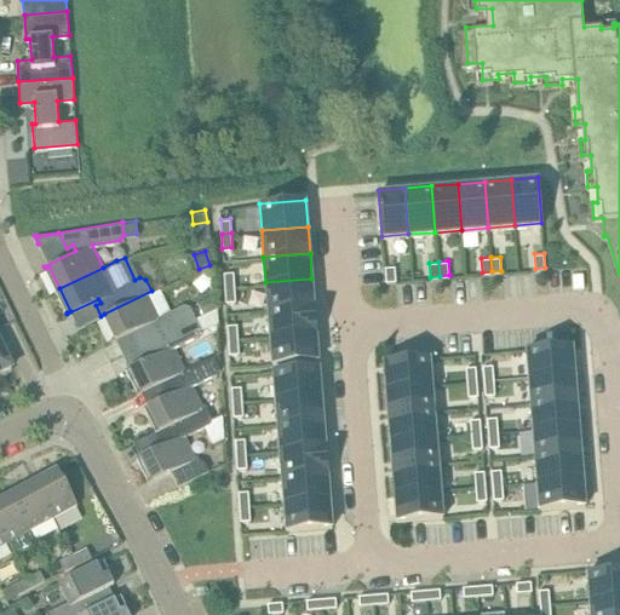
[(395,265),(385,265),(386,280),(396,280),(395,265)]
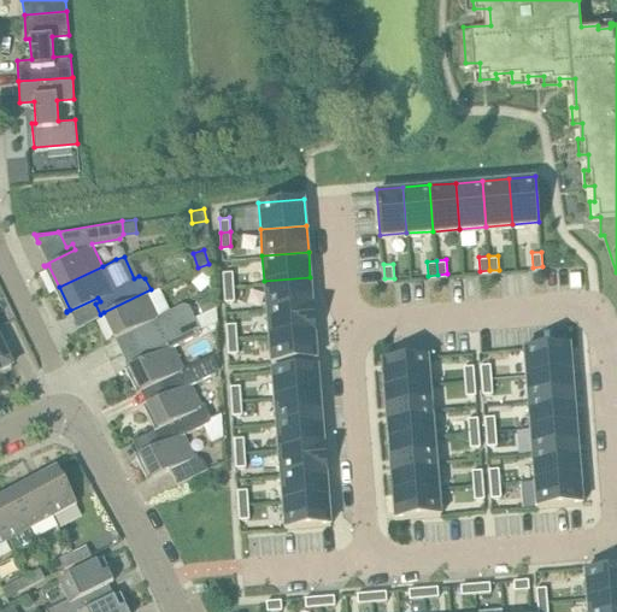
[(223,270),(223,284),(233,284),(233,270),(223,270)]
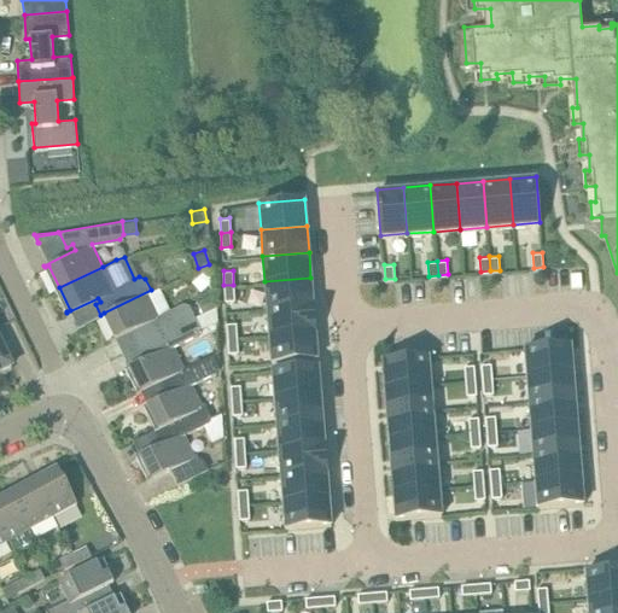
[(313,304),(310,278),(264,281),(267,308),(313,304)]
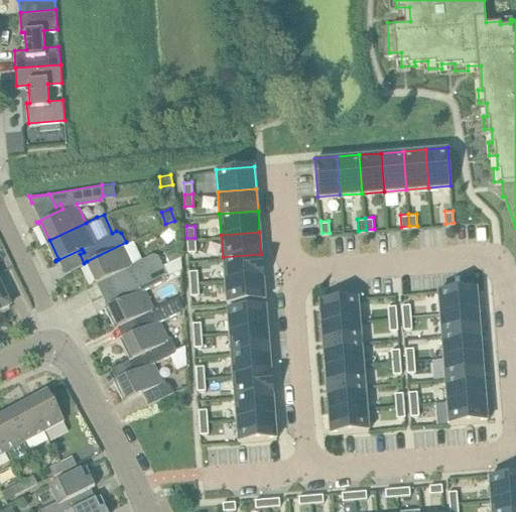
[(195,238),(186,238),(187,250),(196,250),(195,238)]
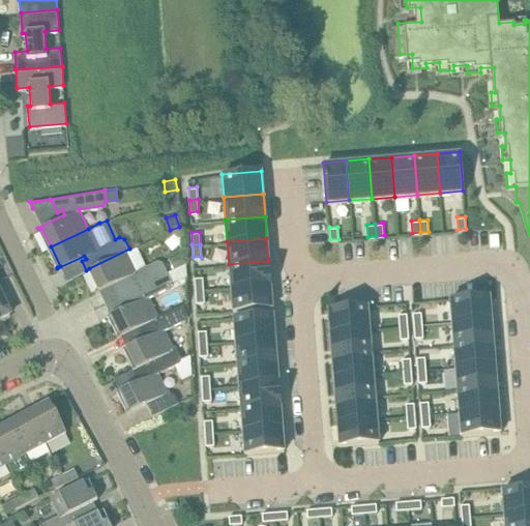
[(129,250),(129,249),(89,268),(98,287),(94,289),(95,290),(122,278),(123,282),(119,284),(123,292),(168,270),(163,260),(157,259),(136,269),(126,251),(129,250)]
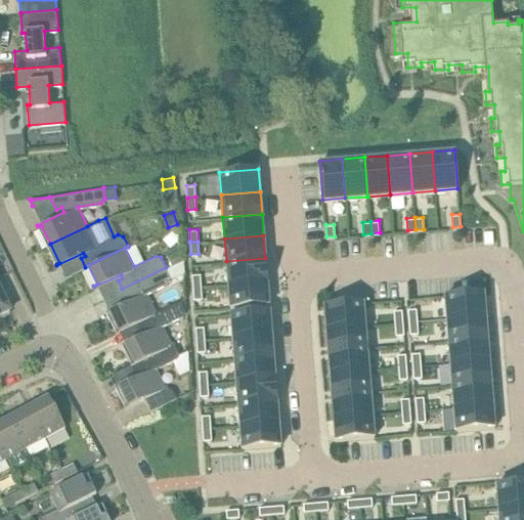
[(180,248),(168,254),(173,263),(182,259),(180,248)]
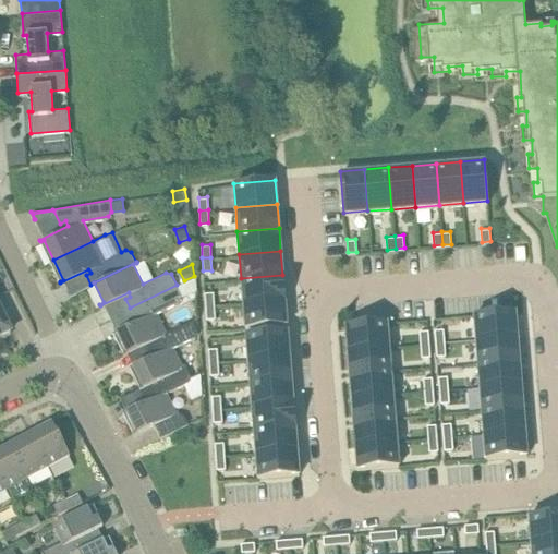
[(284,298),(282,275),(241,278),(243,301),(284,298)]
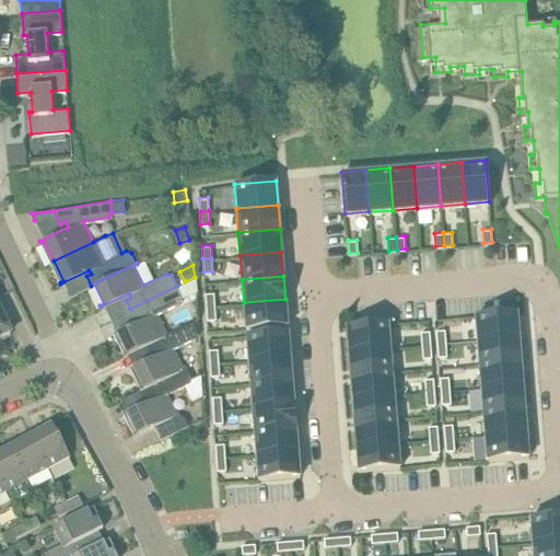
[(177,286),(130,309),(135,317),(139,315),(141,319),(113,333),(114,334),(117,332),(127,351),(123,354),(124,355),(147,343),(166,333),(158,313),(179,302),(182,296),(177,286)]
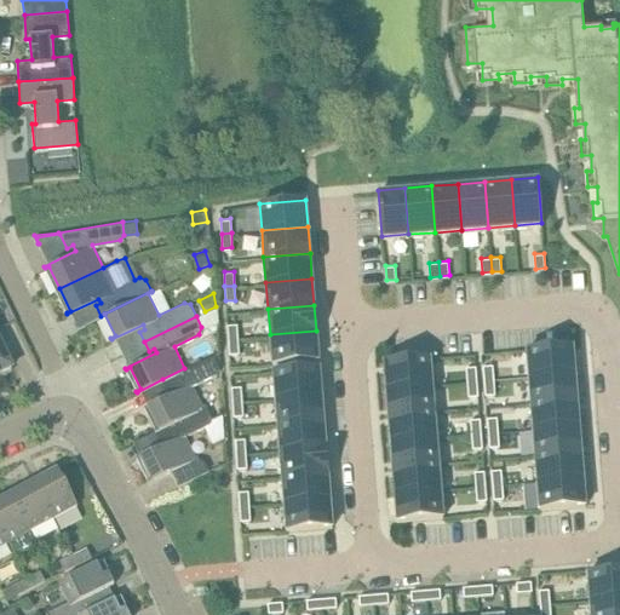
[(227,323),(228,338),(237,338),(237,323),(227,323)]
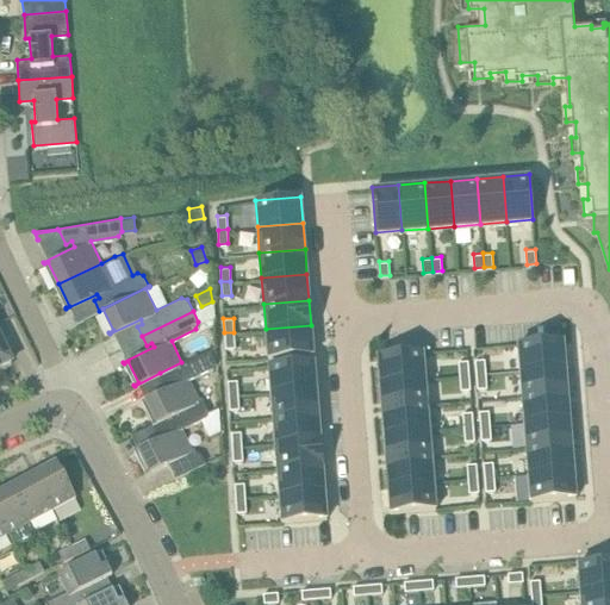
[(313,353),(311,325),(266,329),(268,356),(313,353)]
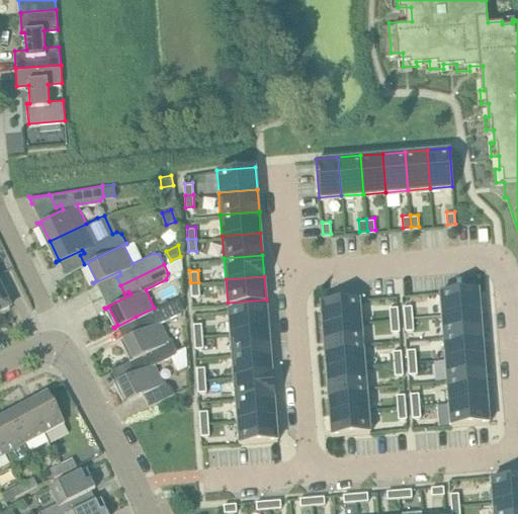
[(198,282),(190,282),(191,294),(199,294),(198,282)]
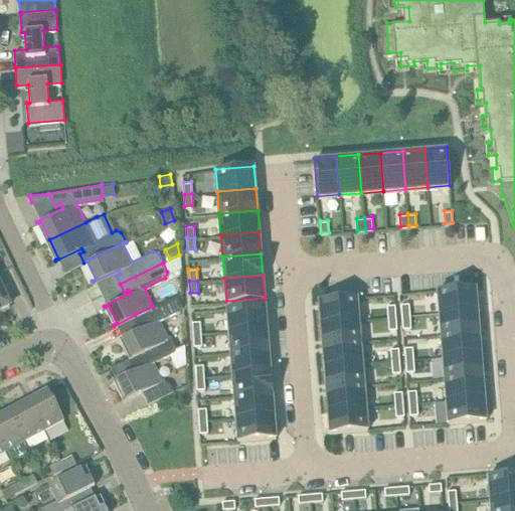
[(0,306),(9,302),(0,283),(0,306)]
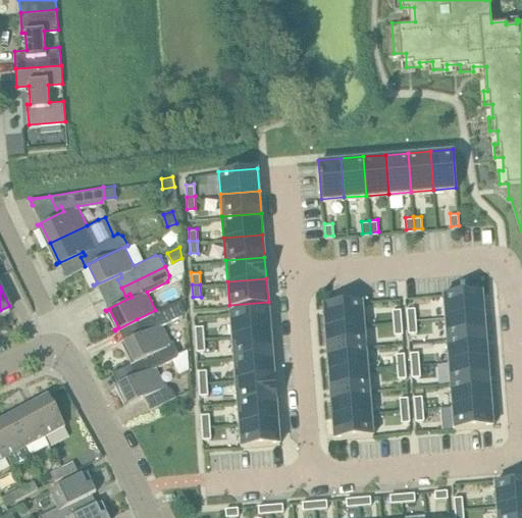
[(483,313),(481,290),(442,293),(445,316),(483,313)]
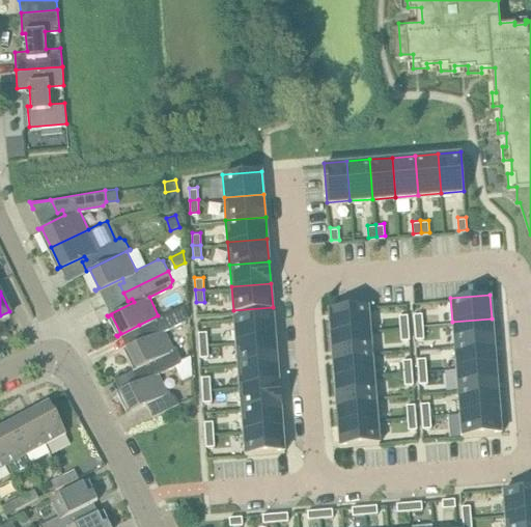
[(139,325),(143,333),(147,331),(149,334),(122,348),(123,349),(127,347),(136,366),(175,348),(174,348),(165,330),(187,319),(188,313),(183,303),(158,315),(139,325)]
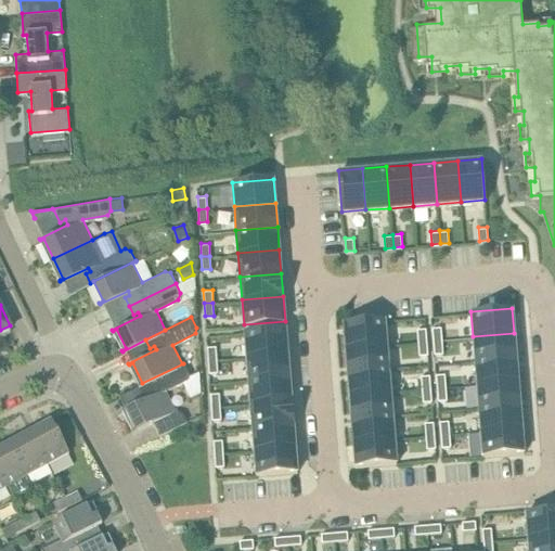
[(386,343),(385,319),(343,322),(345,347),(386,343)]
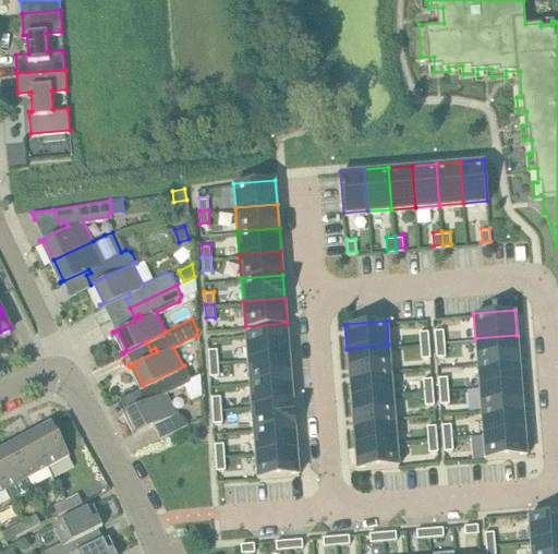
[(435,341),(444,340),(443,327),(434,328),(435,341)]
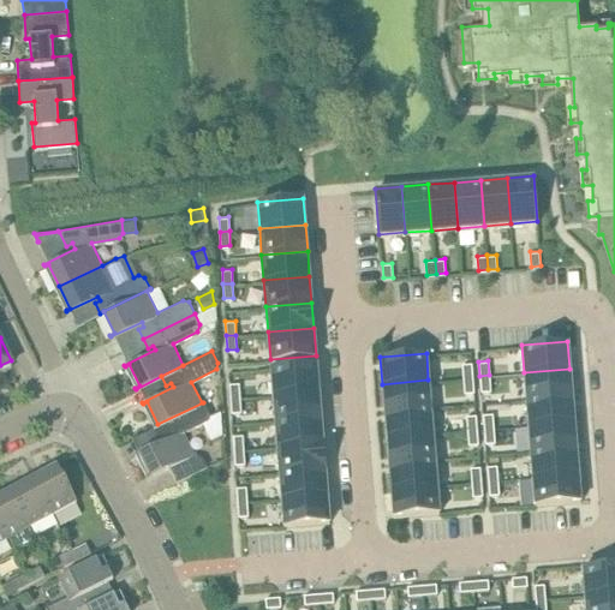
[(461,363),(463,377),(472,376),(471,362),(461,363)]
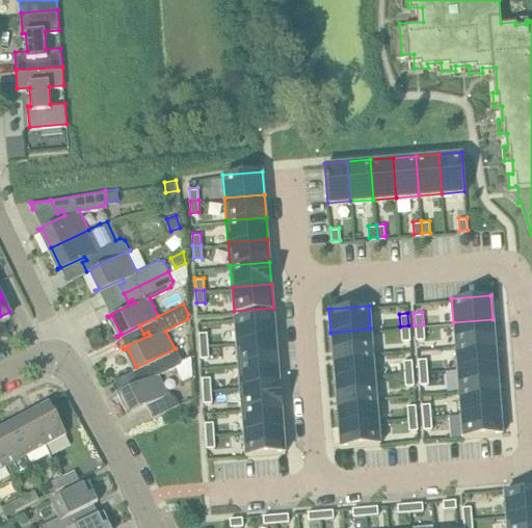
[(275,338),(273,314),(234,317),(236,341),(275,338)]
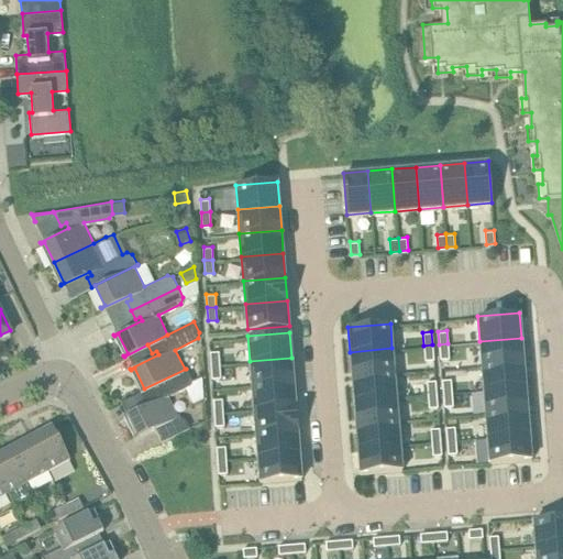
[(521,338),(479,341),(482,364),(523,361),(521,338)]
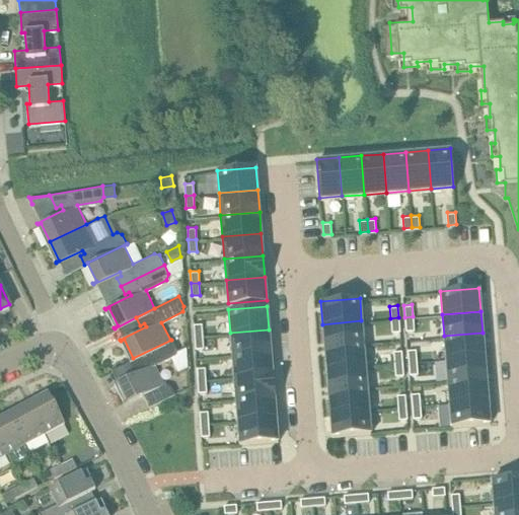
[(414,328),(413,316),(404,317),(405,329),(414,328)]
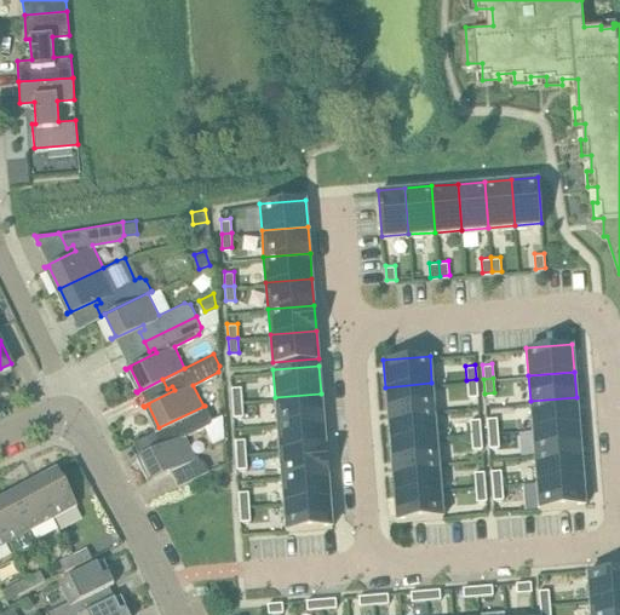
[(476,379),(466,380),(468,395),(477,394),(476,379)]
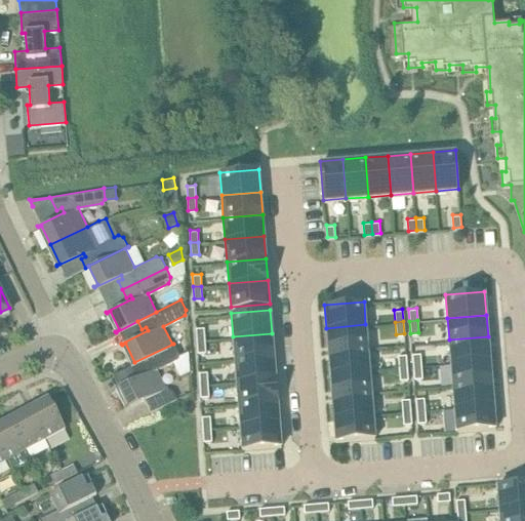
[(367,347),(365,324),(326,328),(328,350),(367,347)]
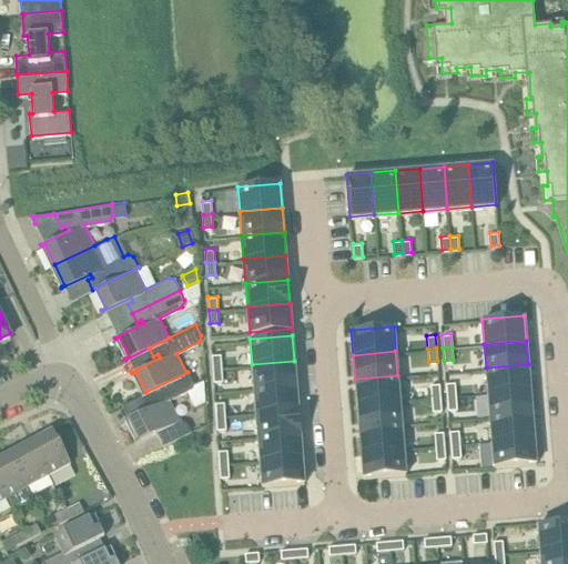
[(221,353),(212,353),(213,366),(222,366),(221,353)]
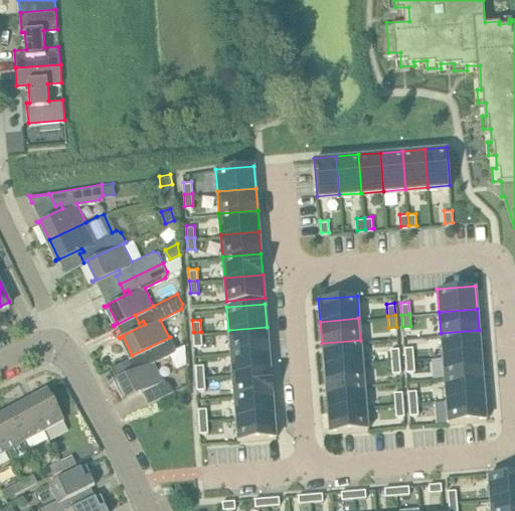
[(269,348),(267,327),(228,330),(230,351),(269,348)]
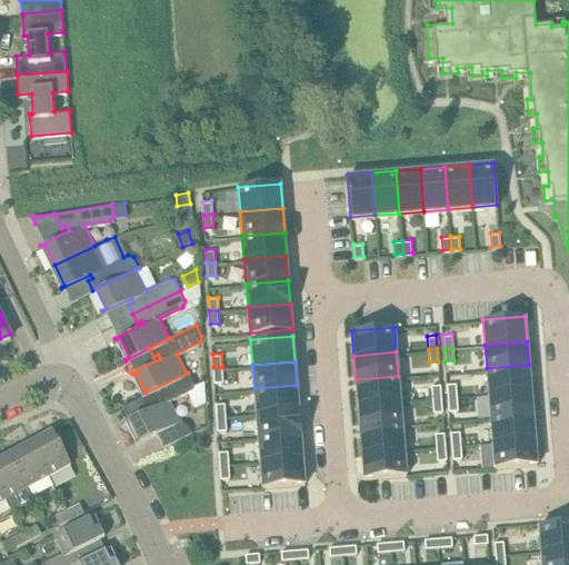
[(529,365),(487,368),(489,393),(531,389),(529,365)]
